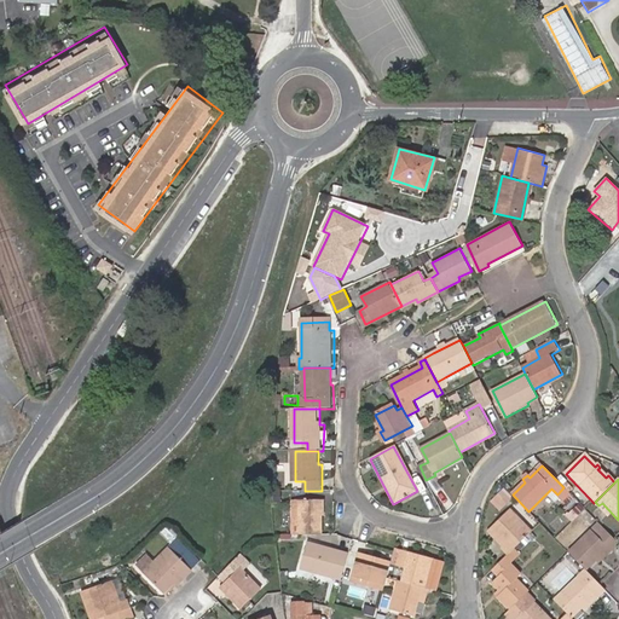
[(299,499),(300,534),(323,534),(323,515),(325,515),(325,499),(299,499)]
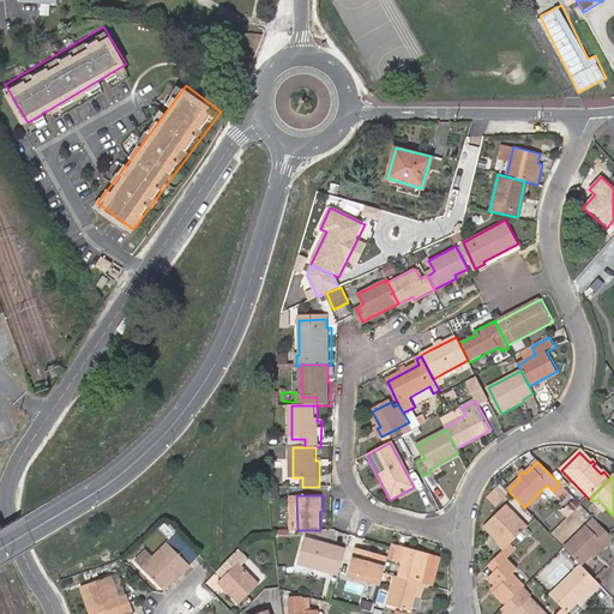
[(505,551),(528,528),(506,506),(485,525),(499,541),(498,542),(505,551)]
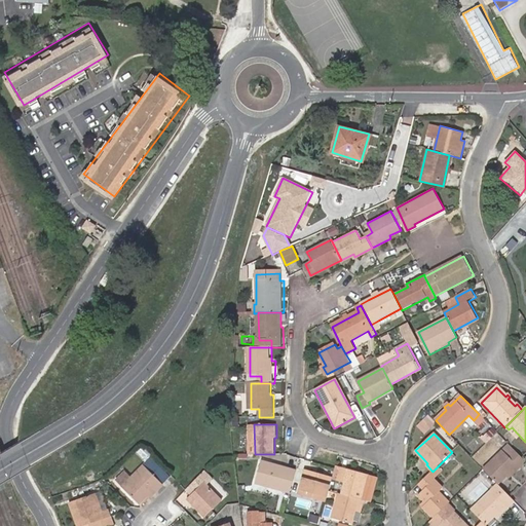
[(498,484),(499,485),(508,477),(510,479),(525,462),(525,461),(522,458),(517,452),(511,458),(503,451),(484,470),(498,484)]
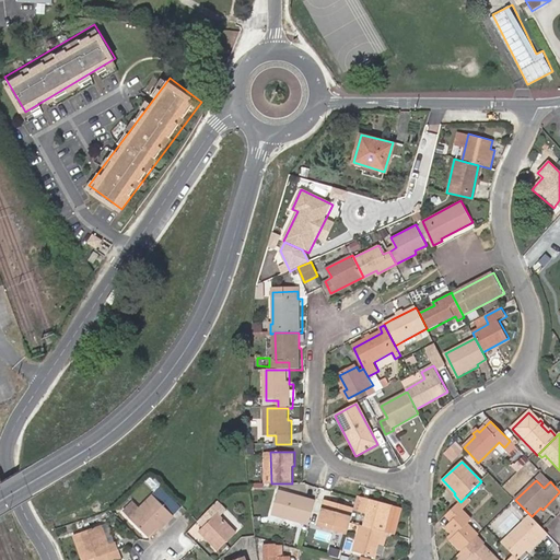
[(160,488),(153,496),(173,515),(181,508),(160,488)]
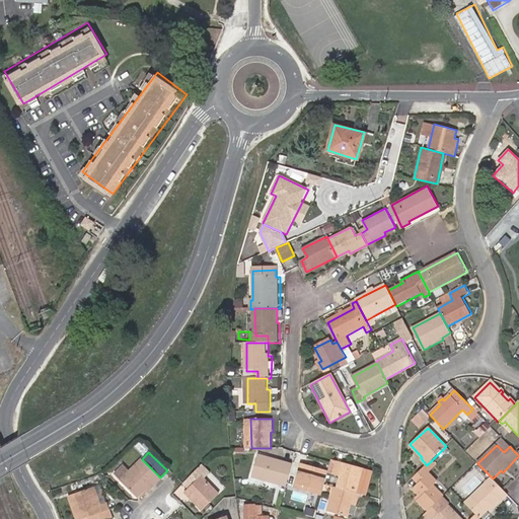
[(253,477),(288,487),(294,464),(286,462),(287,460),(271,456),(270,458),(260,455),(253,477)]
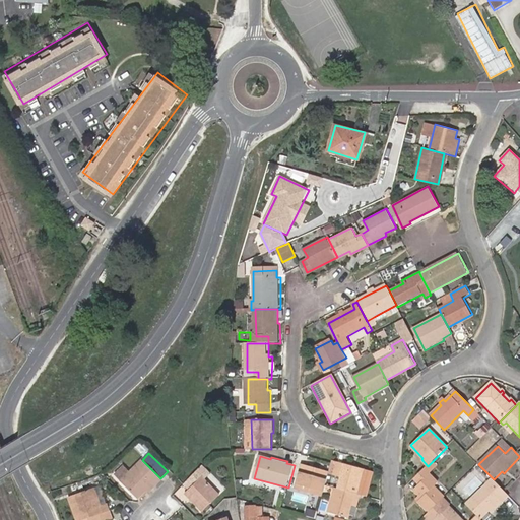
[(146,488),(148,490),(160,478),(142,460),(121,481),(136,498),(146,488)]
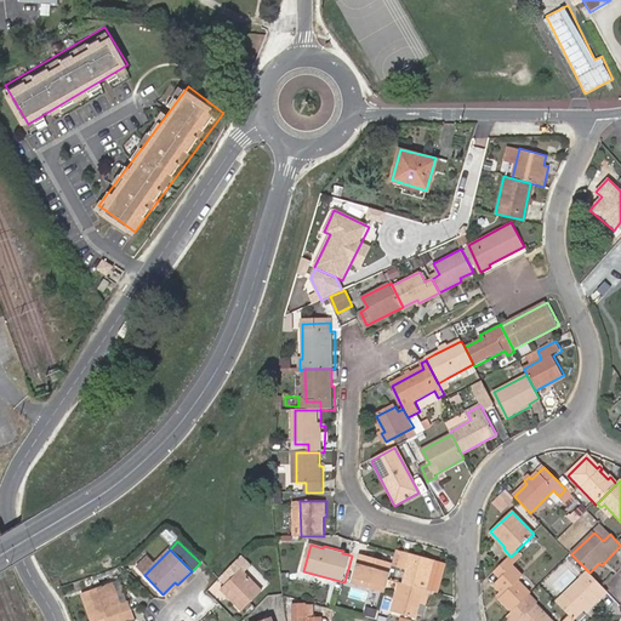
[(439,562),(397,551),(393,564),(393,567),(409,571),(405,585),(428,591),(432,592),(440,594),(445,573),(448,564),(439,562)]
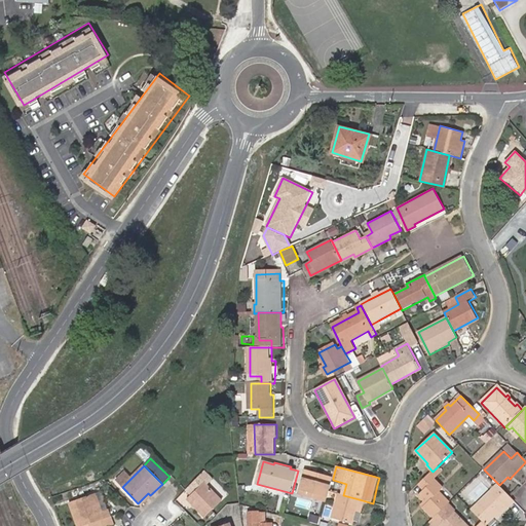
[(210,476),(203,471),(197,477),(203,482),(210,476)]
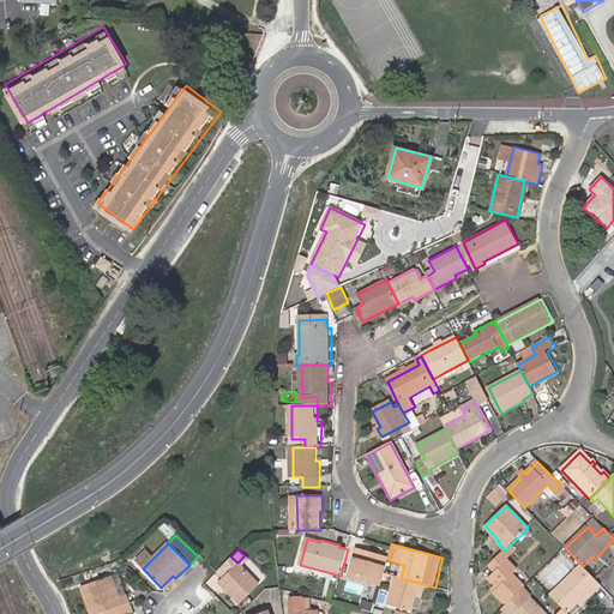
[(349,578),(381,587),(385,573),(389,560),(389,558),(357,549),(349,578)]
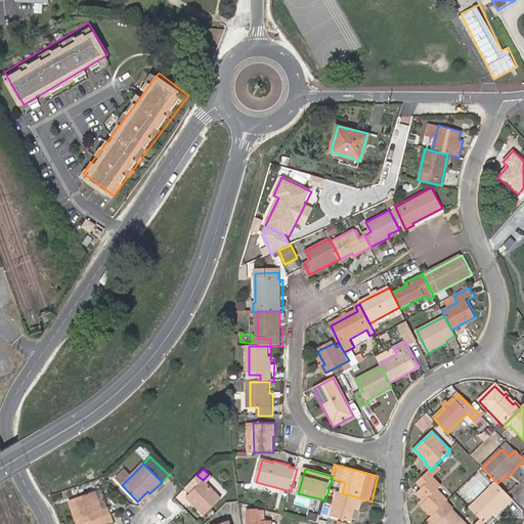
[(428,473),(418,483),(423,489),(417,494),(423,500),(420,503),(432,517),(440,510),(447,503),(448,501),(439,490),(442,487),(428,473)]
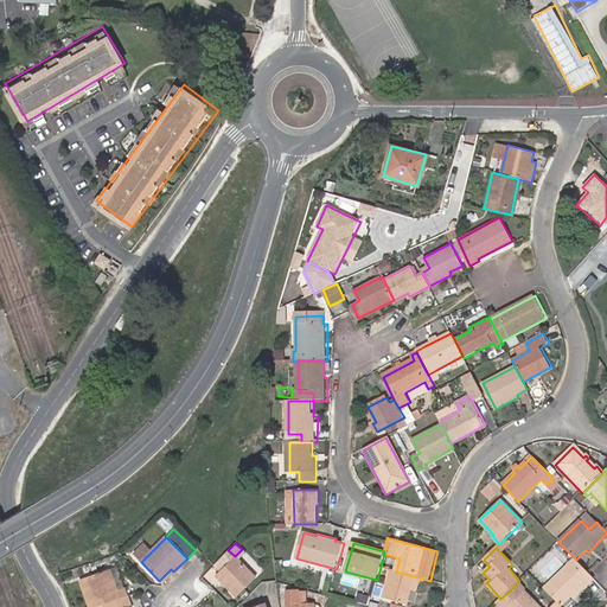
[(219,572),(235,556),(228,550),(213,564),(219,572)]
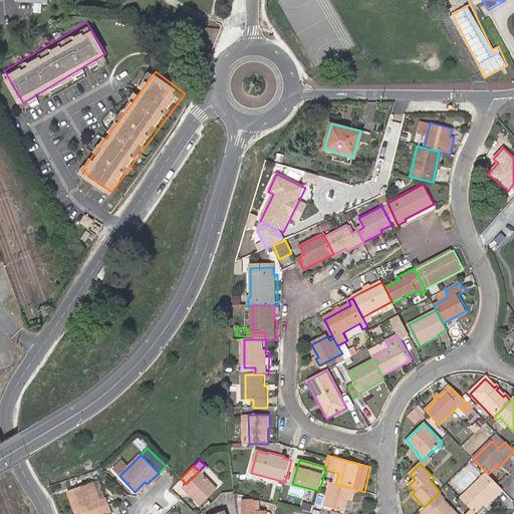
[(200,504),(216,489),(199,471),(186,484),(183,487),(200,504)]
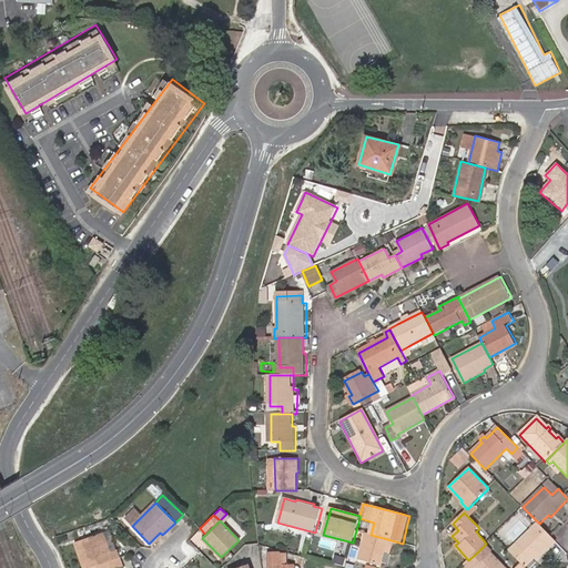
[(538,559),(556,541),(551,537),(547,533),(546,531),(539,524),(538,523),(534,527),(509,551),(520,563),(525,567),(535,557),(538,559)]
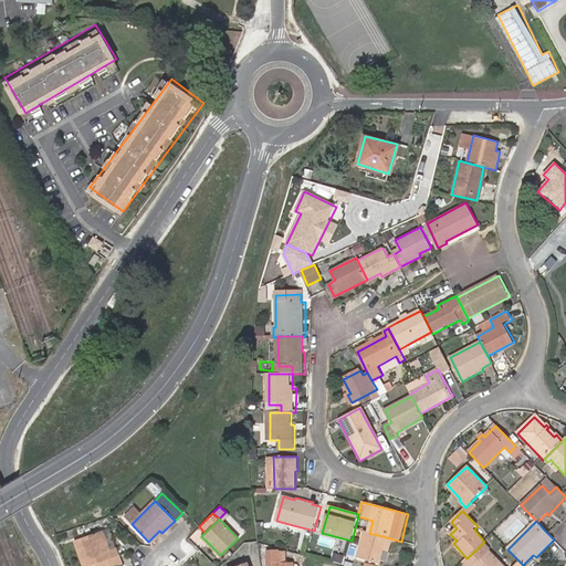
[(109,549),(115,547),(108,528),(103,531),(109,549)]
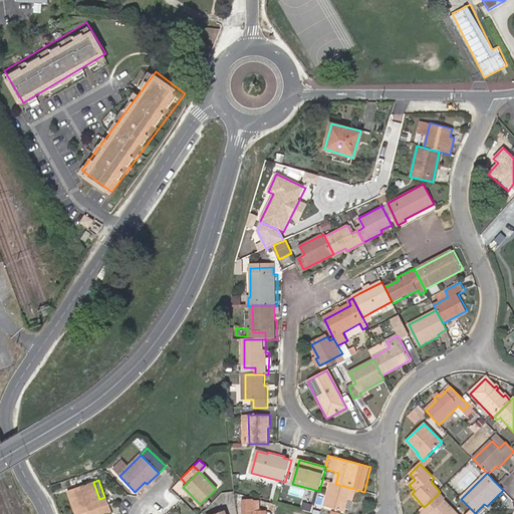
[(68,491),(75,513),(79,513),(96,508),(106,503),(104,497),(99,499),(93,482),(68,491)]
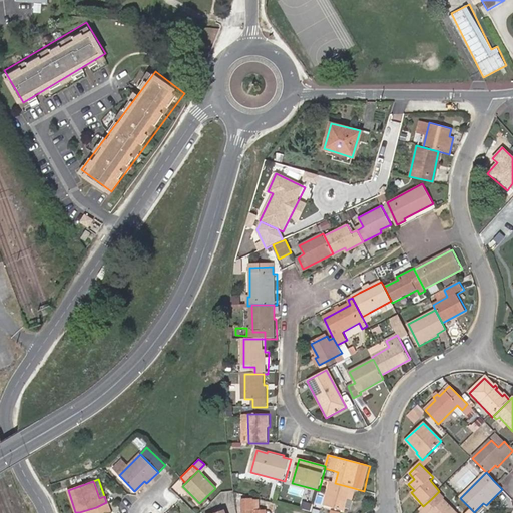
[(144,481),(134,491),(136,493),(146,483),(144,481)]
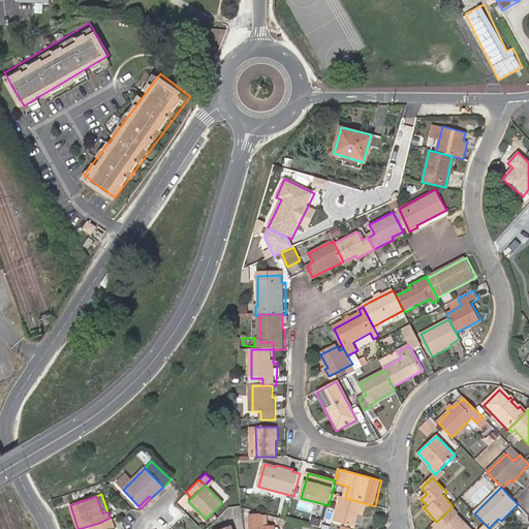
[(365,516),(368,504),(365,503),(345,498),(342,497),(335,521),(355,527),(359,514),(365,516)]
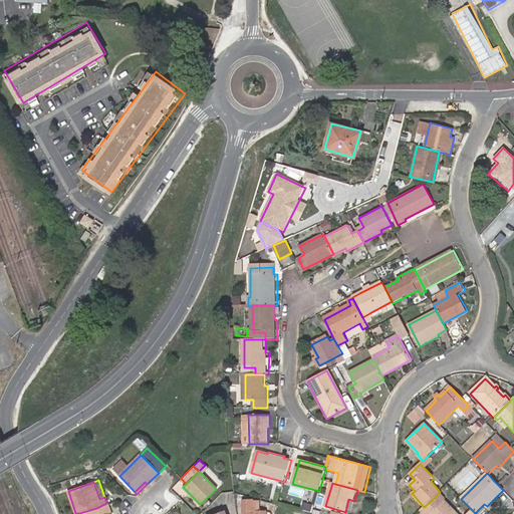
[(301,495),(302,488),(292,485),(290,492),(301,495)]
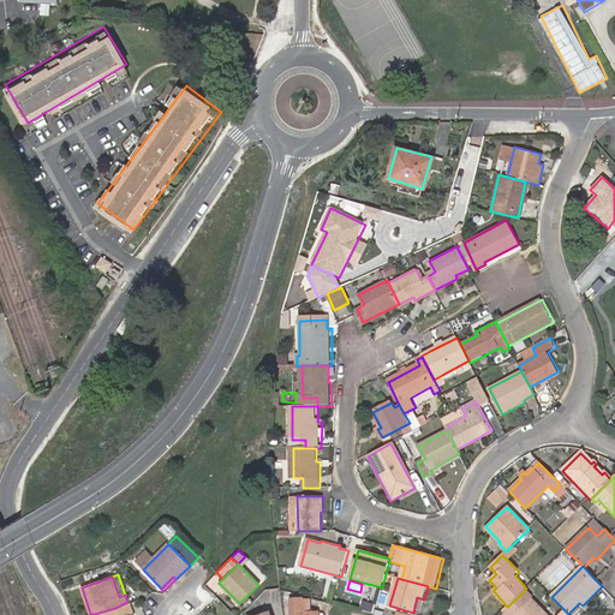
[(548,614),(531,597),(525,590),(517,598),(507,607),(503,610),(508,614),(548,614)]
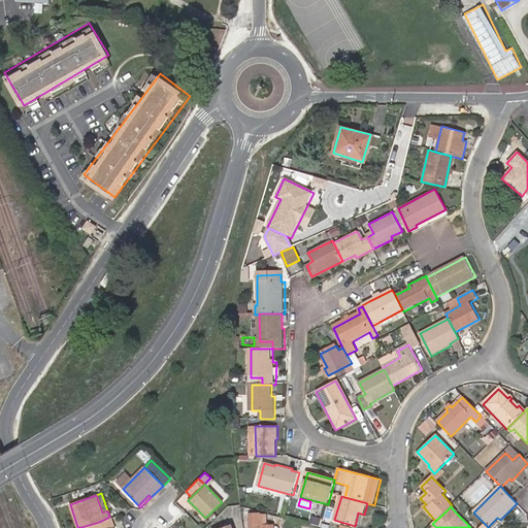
[(272,527),(265,527),(265,517),(265,516),(250,516),(249,527),(272,527)]
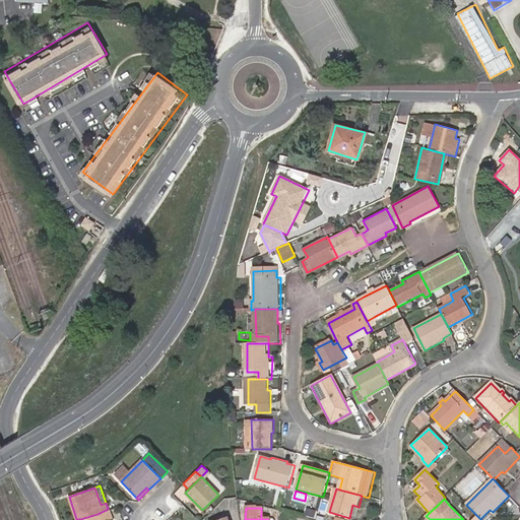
[(104,519),(111,517),(108,509),(98,514),(100,519),(104,519)]
